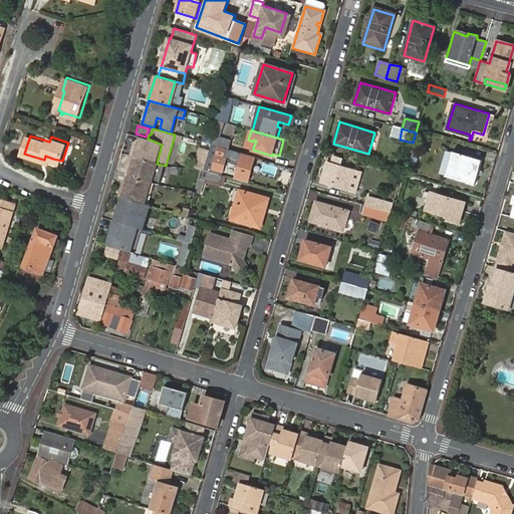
[(214,136),(212,145),(229,150),(232,142),(214,136)]
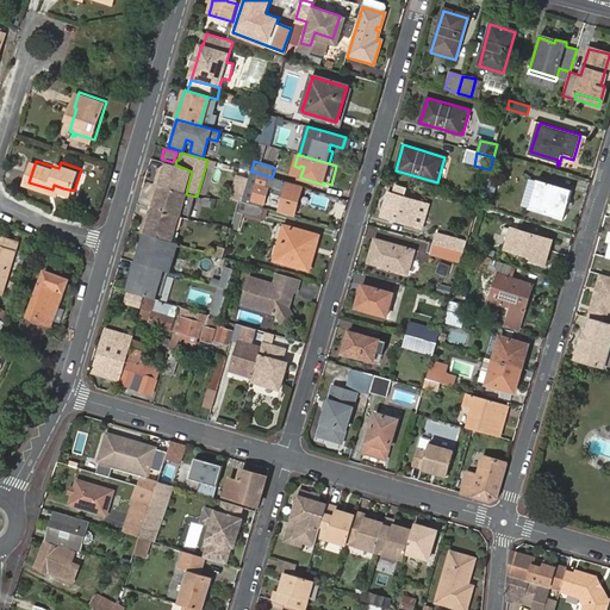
[(155,185),(186,194),(192,172),(175,165),(165,162),(163,169),(161,175),(157,175),(155,185)]
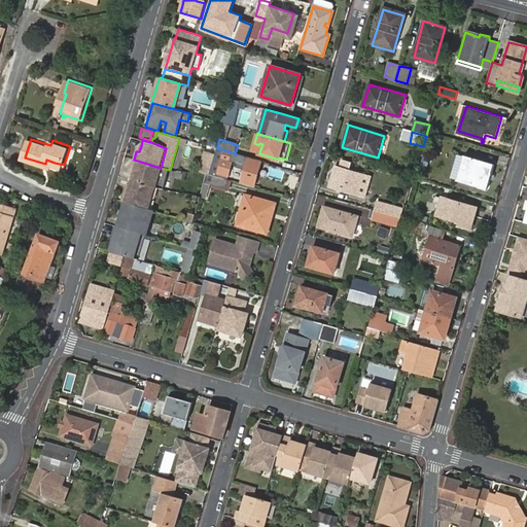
[(251,150),(259,152),(262,144),(259,143),(258,145),(254,143),(251,150)]
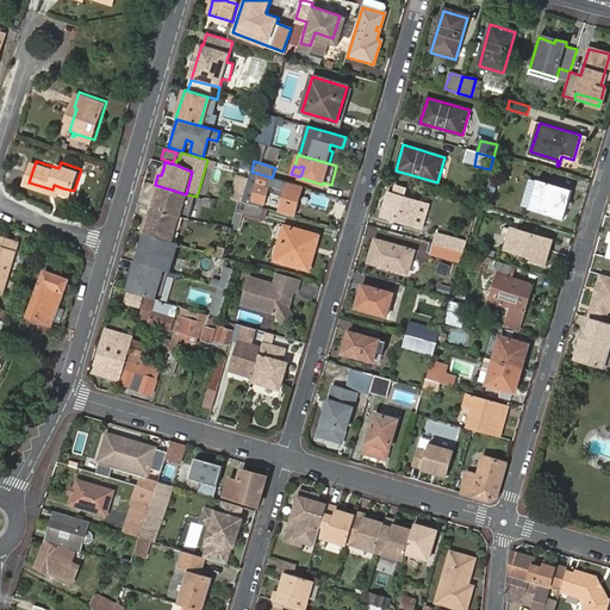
[(294,217),(303,187),(272,178),(251,172),(249,179),(244,194),(242,201),(260,207),(261,204),(265,205),(269,187),(275,190),(274,194),(284,197),(280,212),(294,217)]
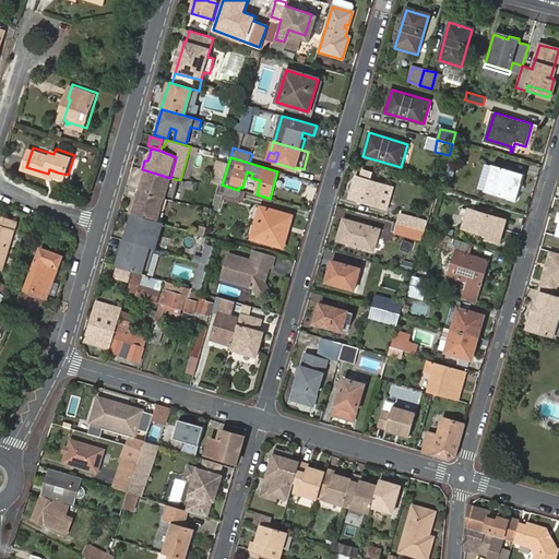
[(224,178),(228,164),(216,161),(213,175),(224,178)]
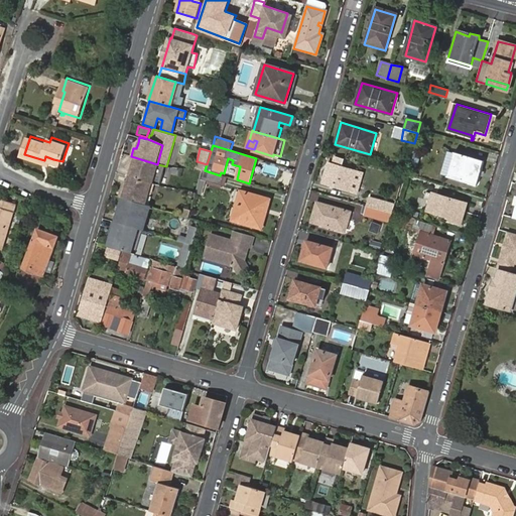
[(445,176),(449,177),(458,153),(453,151),(445,176)]
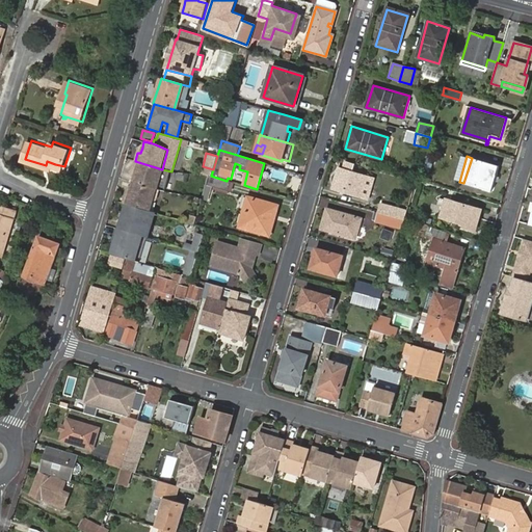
[(472,158),(463,183),(490,191),(496,175),(495,175),(497,165),(472,158)]
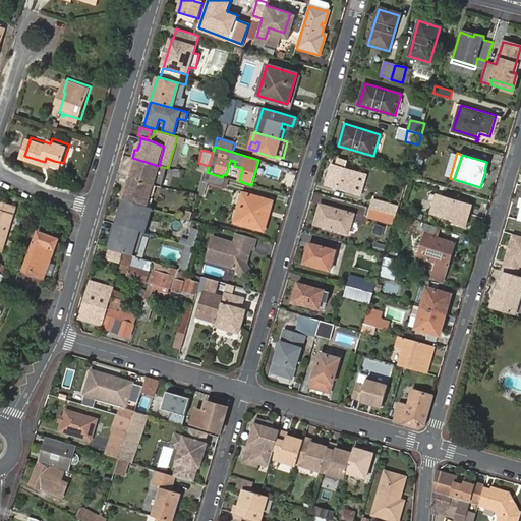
[(132,172),(130,178),(154,185),(159,166),(132,158),(130,165),(133,166),(132,172)]
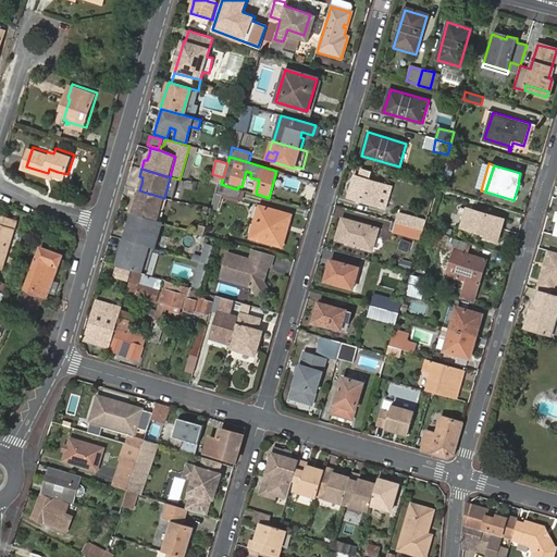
[(357,177),(350,198),(379,206),(384,185),(357,177)]
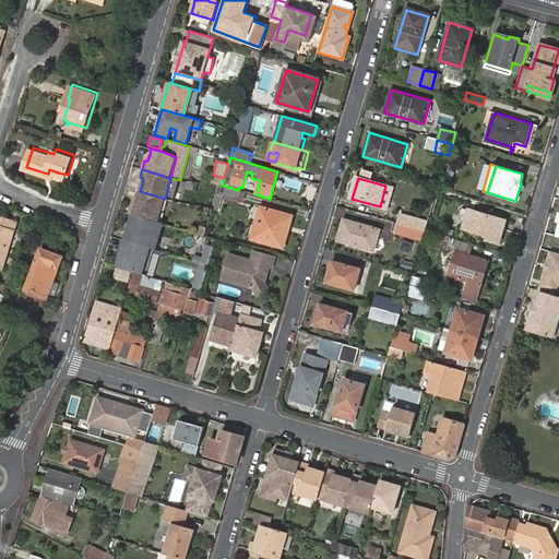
[(238,190),(222,185),(219,185),(216,195),(240,202),(242,191),(238,190)]
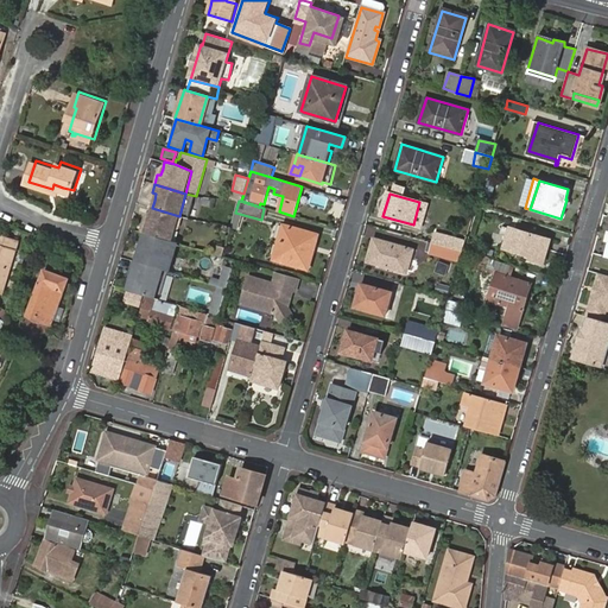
[(179,216),(152,208),(150,219),(147,225),(145,223),(141,233),(172,242),(179,216)]
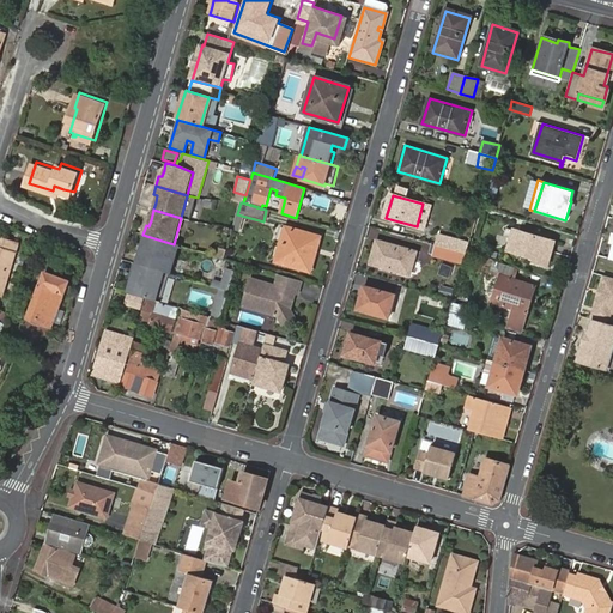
[(285,228),(281,241),(287,242),(291,229),(285,228)]
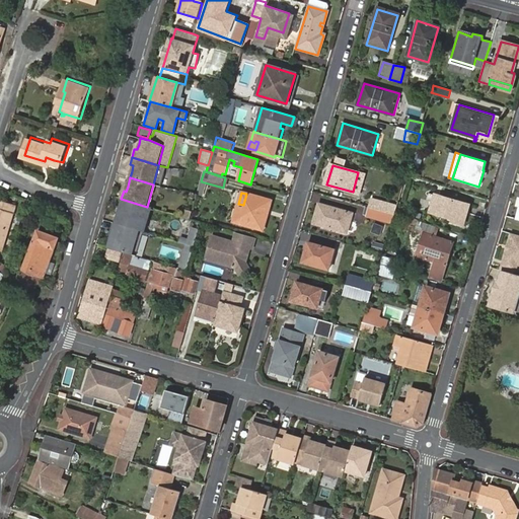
[(243,205),(238,204),(233,221),(263,229),(272,201),(246,194),(243,205)]
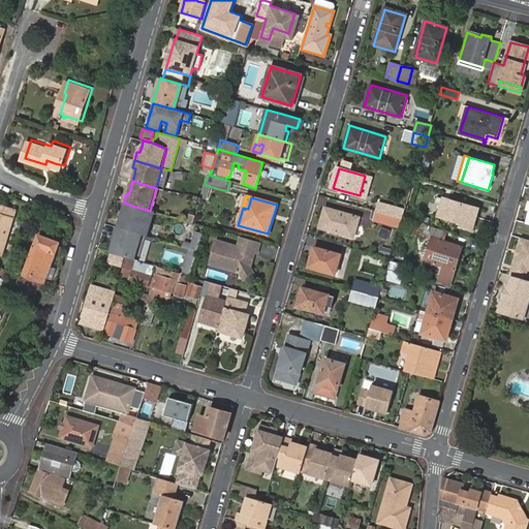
[(461,222),(461,225),(472,228),(477,210),(444,199),(439,216),(458,221),(461,222)]
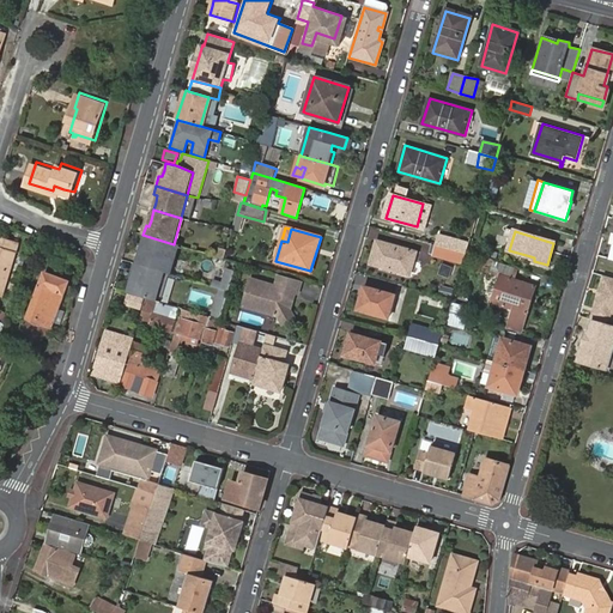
[(467,254),(471,242),(441,234),(437,246),(467,254)]
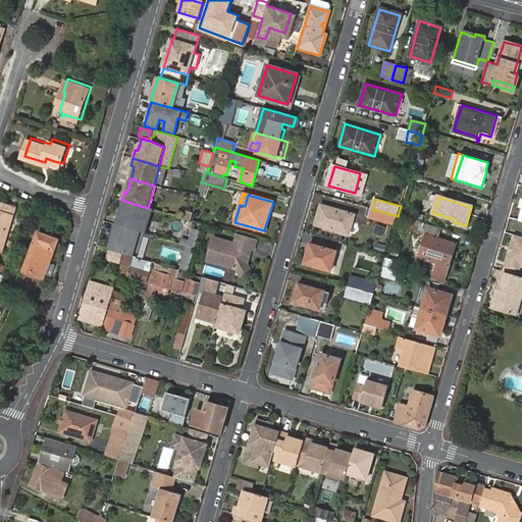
[(148,208),(121,200),(114,224),(141,232),(148,208)]
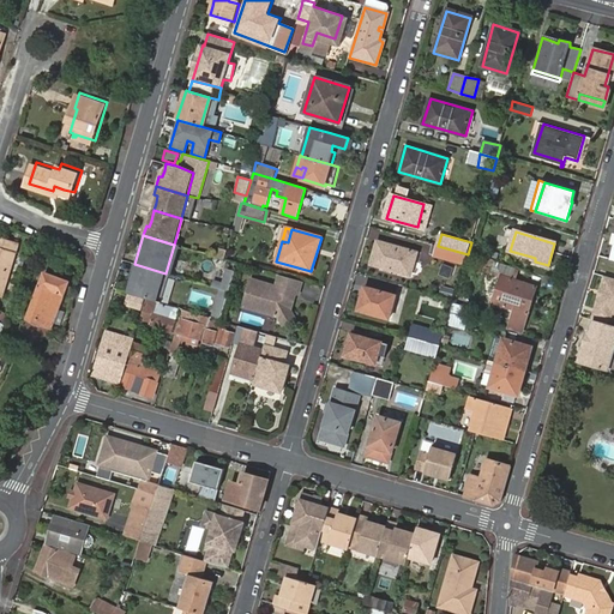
[(1,236),(0,240),(0,293),(7,296),(25,245),(1,236)]
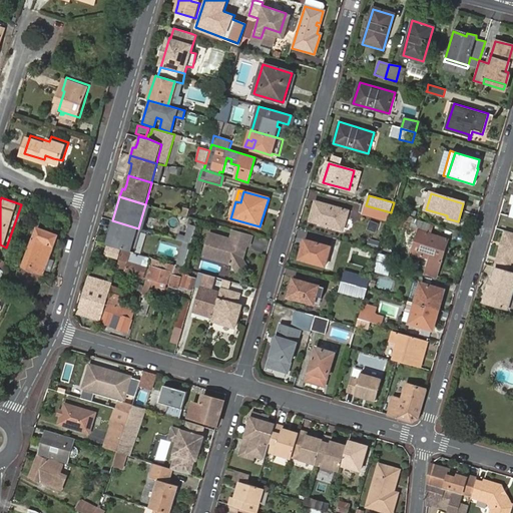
[(344,216),(346,210),(317,201),(311,220),(344,230),(348,217),(344,216)]
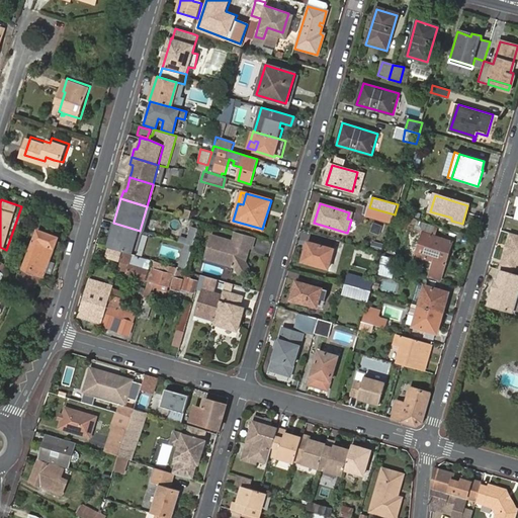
[(152,207),(147,206),(140,231),(145,232),(152,207)]
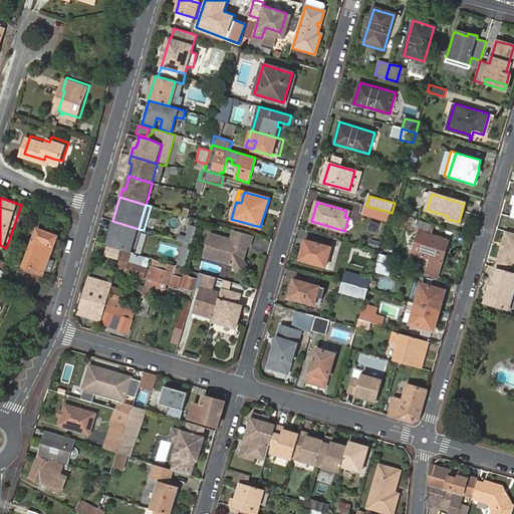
[(389,222),(392,213),(366,206),(364,214),(389,222)]
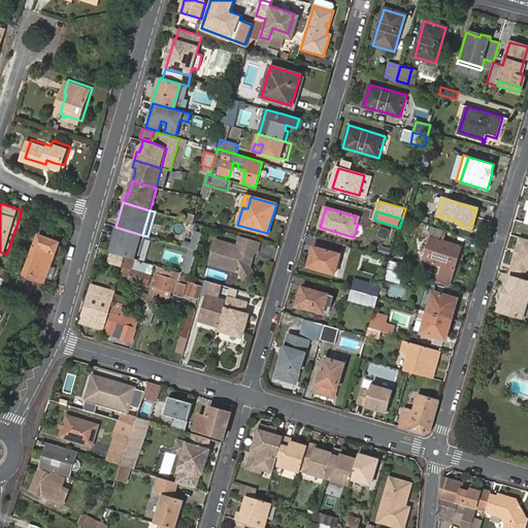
[(416,222),(411,233),(420,236),(424,224),(416,222)]
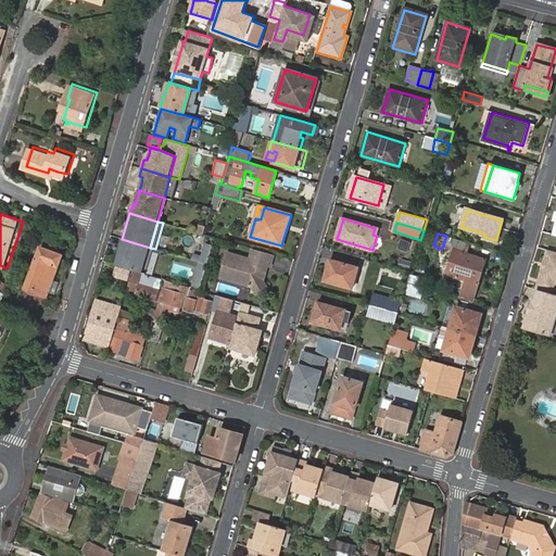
[(397,248),(407,251),(411,241),(401,238),(397,248)]
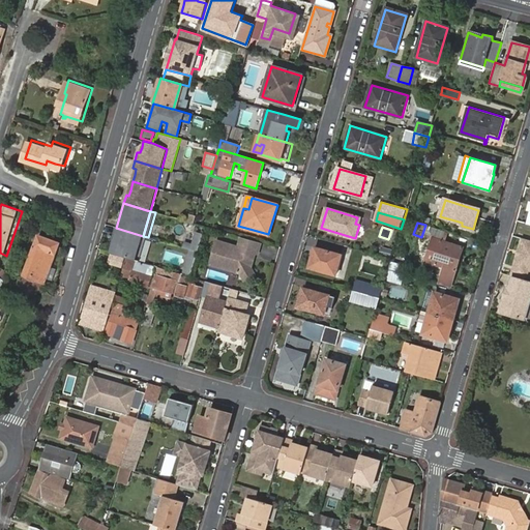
[(108,247),(110,248),(116,228),(114,228),(108,247)]
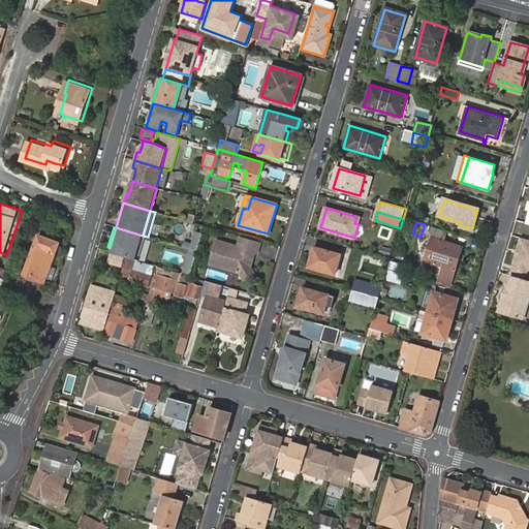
[(109,253),(111,253),(126,257),(135,260),(143,236),(116,227),(110,248),(109,253)]
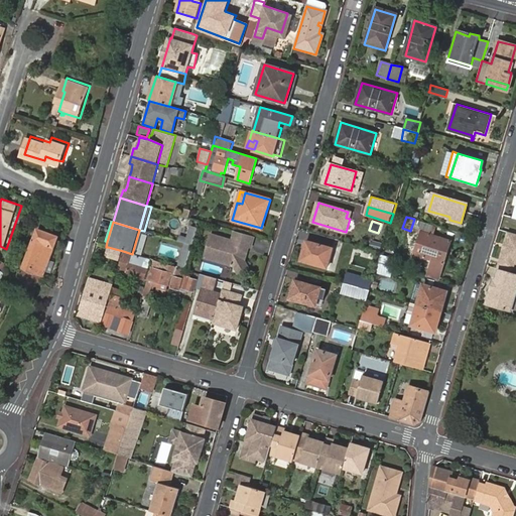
[(24,267),(12,284),(26,296),(41,275),(43,276),(45,271),(49,260),(58,238),(38,230),(24,267)]
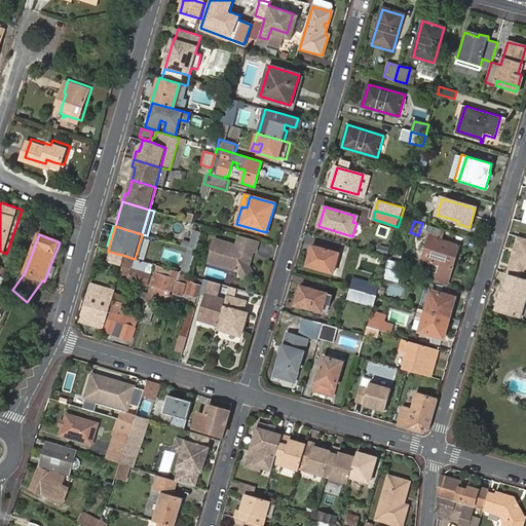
[(525,237),(519,235),(515,247),(517,249),(517,252),(514,253),(511,263),(524,266),(525,267),(525,237)]
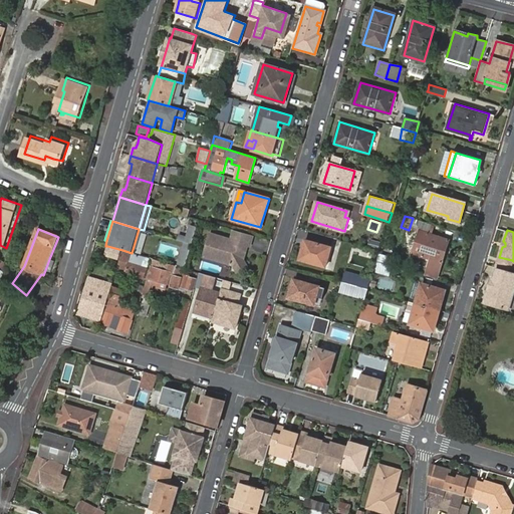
[(245,260),(248,248),(250,248),(254,238),(232,231),(230,238),(210,233),(203,257),(232,265),(236,273),(248,266),(245,260)]
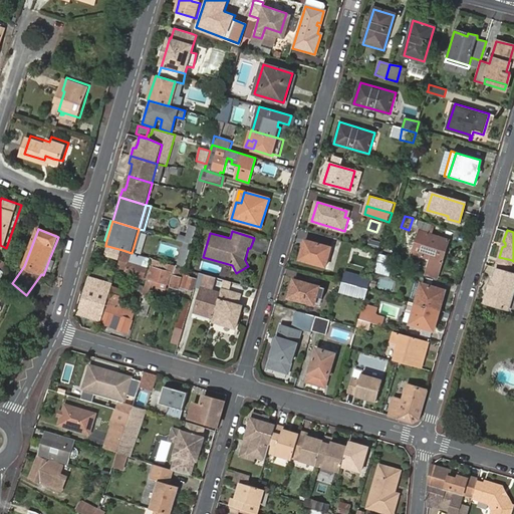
[(421,232),(414,254),(431,259),(442,263),(449,240),(421,232)]
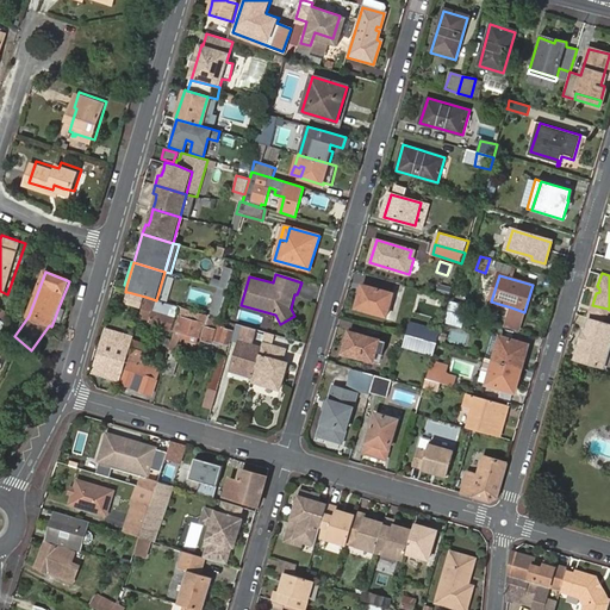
[(363,285),(358,309),(388,317),(394,294),(363,285)]
